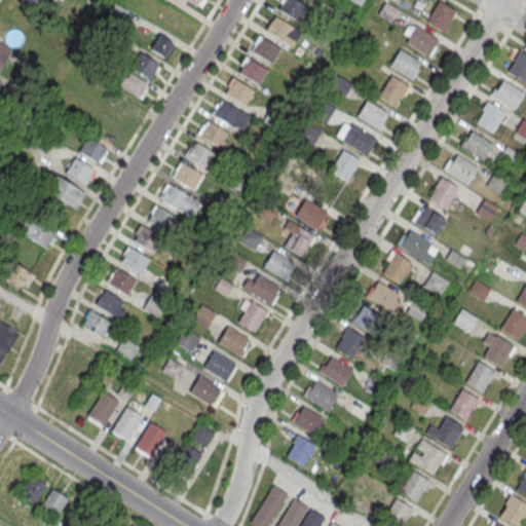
[(186,0),(200,8),(203,0),(186,0)]
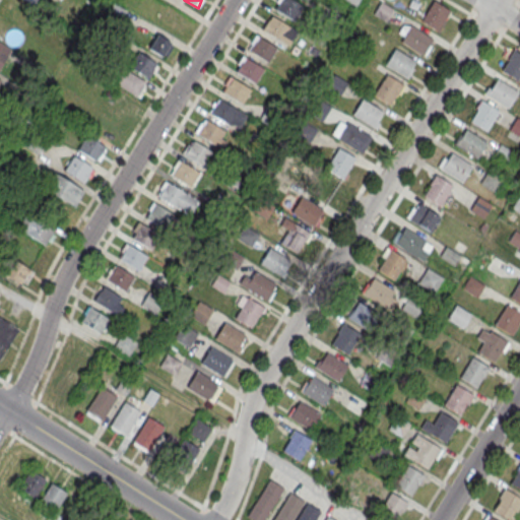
[(304,7),(291,0),(282,0),(275,10),(294,22),(304,7)]
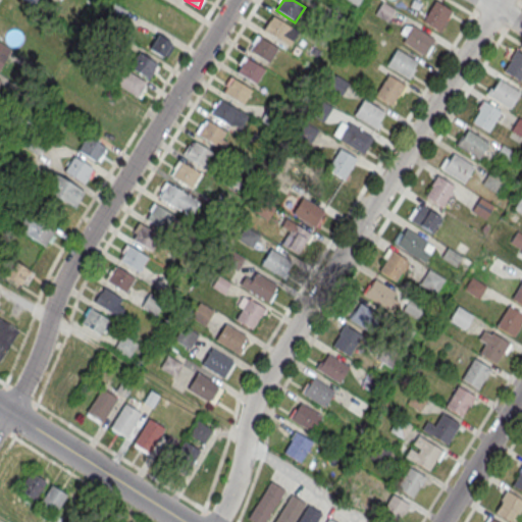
[(439,31),(453,10),(436,0),(434,0),(422,20),(439,31)]
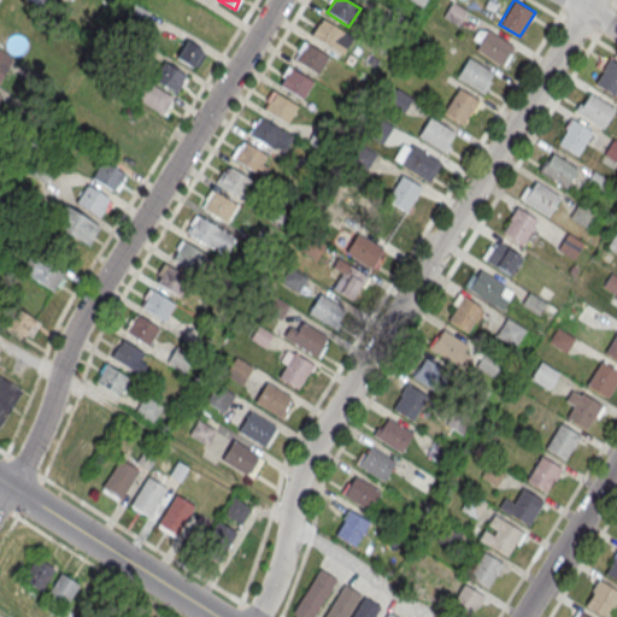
[(345,34),(323,19),(311,37),(333,51),(345,34)]
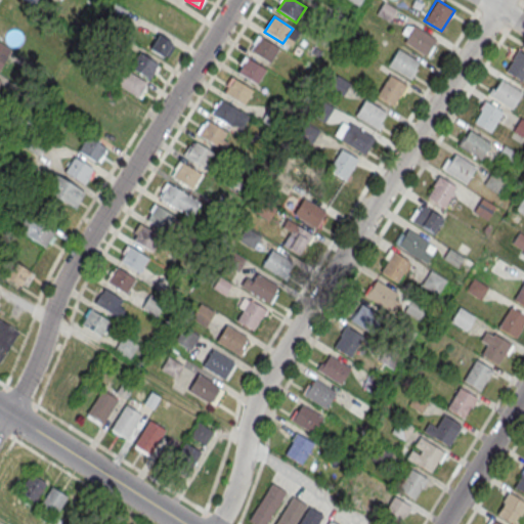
[(398,39),(428,56),(437,39),(408,23),(398,39)]
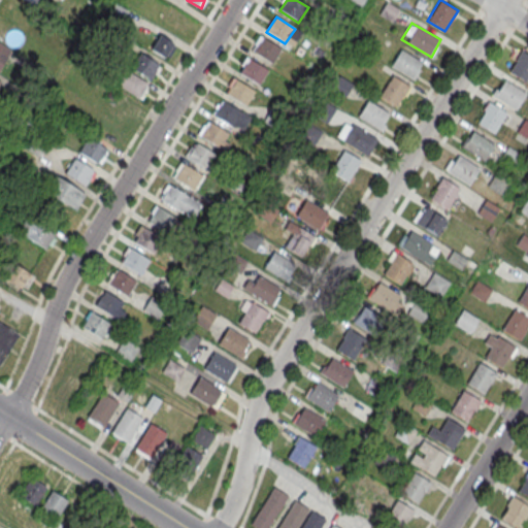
[(164,58),(173,42),(160,34),(151,50),(164,58)]
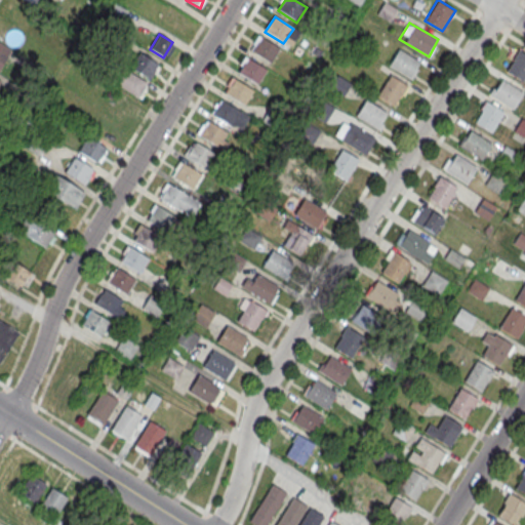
[(280,49),(261,38),(252,52),(271,65),(280,49)]
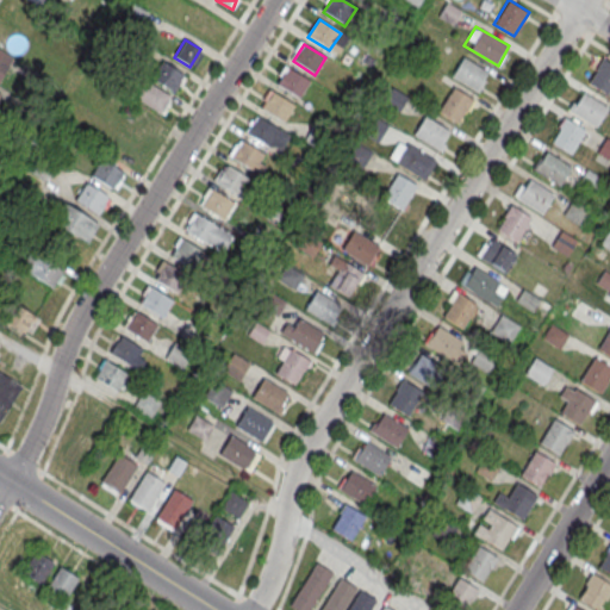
[(0,80),(14,58),(0,49),(0,80)]
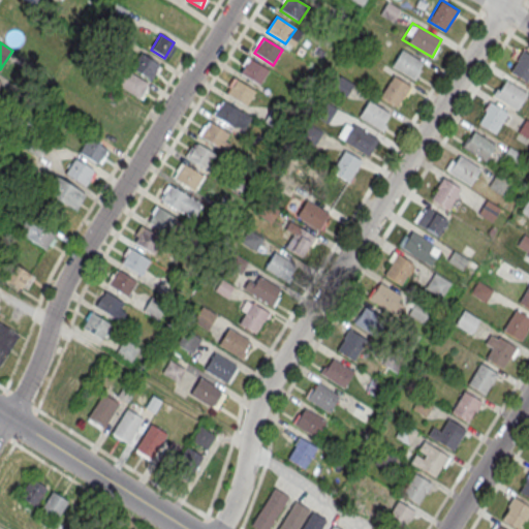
[(509,72),(528,82),(528,80),(528,53),(521,50),(509,72)]
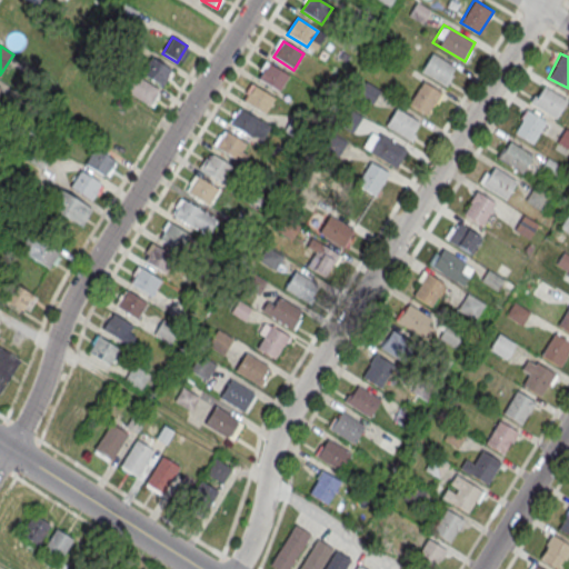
[(431,55),(456,69),(445,87),(420,72),(431,55)]
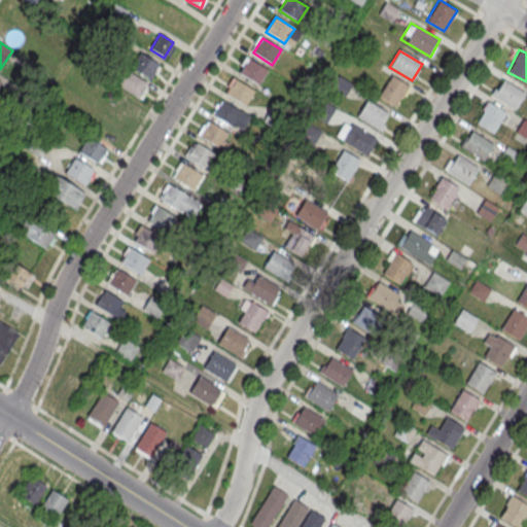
[(160,64),(140,51),(131,66),(150,78),(160,64)]
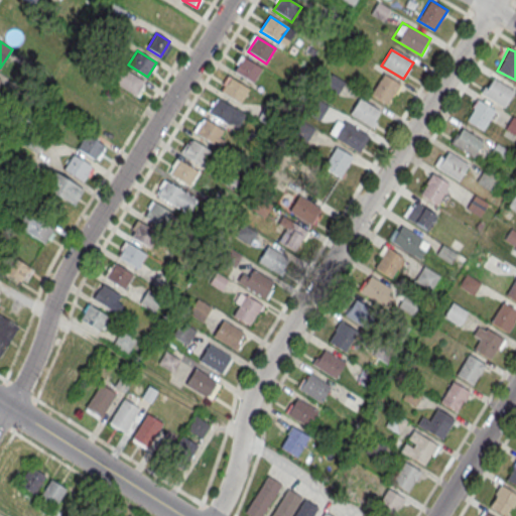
[(262,69),(244,57),(235,72),(253,84),(262,69)]
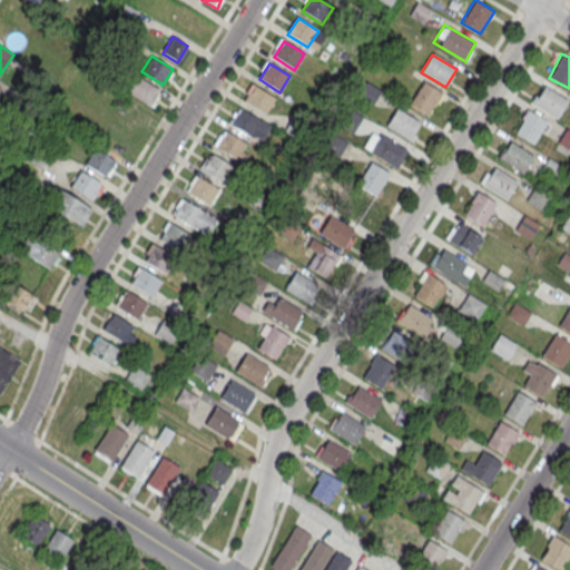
[(160,89),(138,76),(129,91),(150,105),(160,89)]
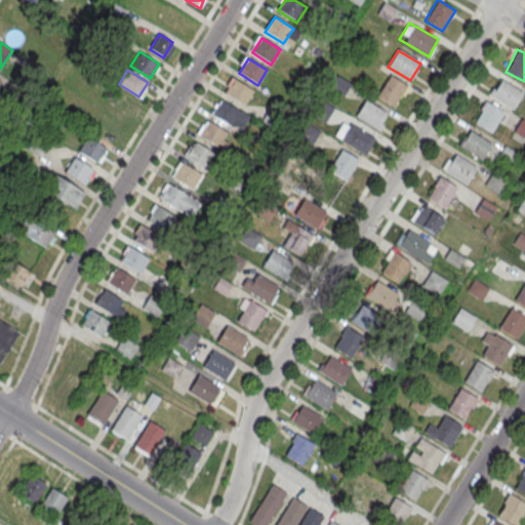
[(408,85),(389,75),(377,95),(397,107),(408,85)]
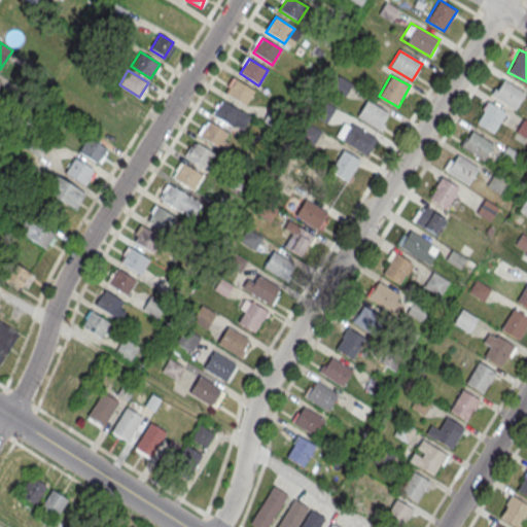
[(254,91),(236,79),(226,95),(245,106),(254,91)]
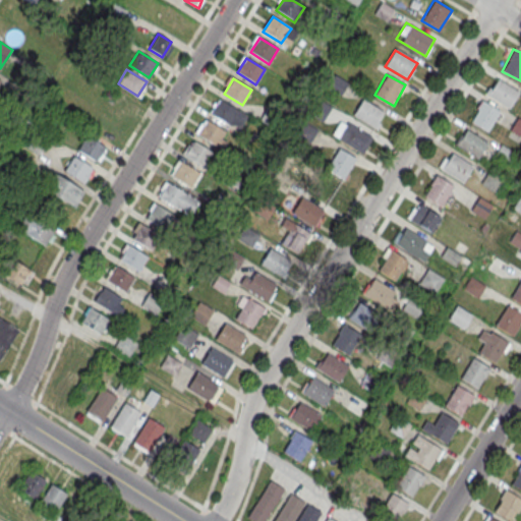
[(485,96),(509,110),(519,94),(499,80),(491,91),(489,90),(485,96)]
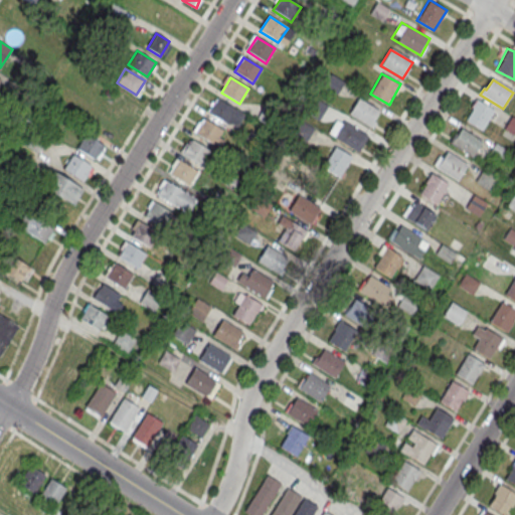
[(235,111),(217,99),(208,114),(226,125),(235,111)]
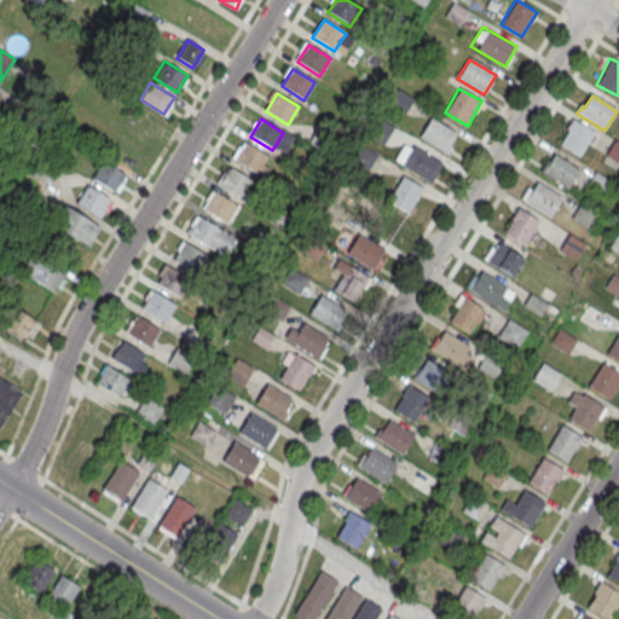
[(431,119),(457,136),(449,148),(452,150),(447,157),(418,138),(431,119)]
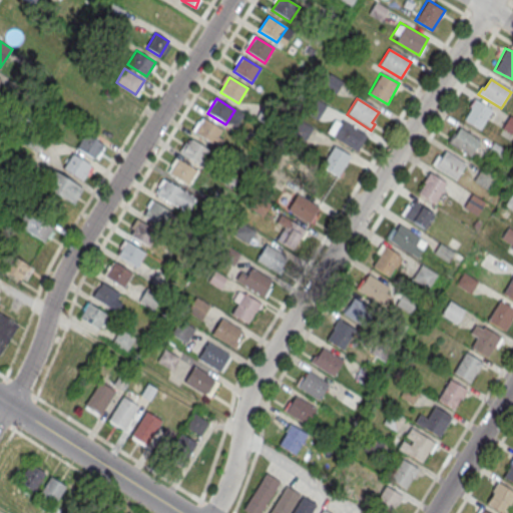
[(463,119),(480,129),(492,108),(476,99),(463,119)]
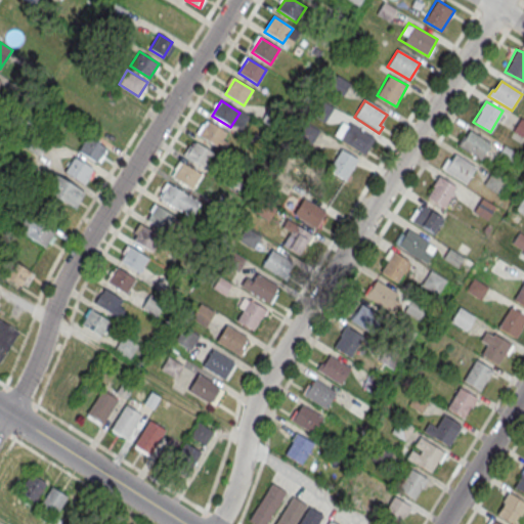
[(523,136),(523,120),(521,119),(514,131),(523,136)]
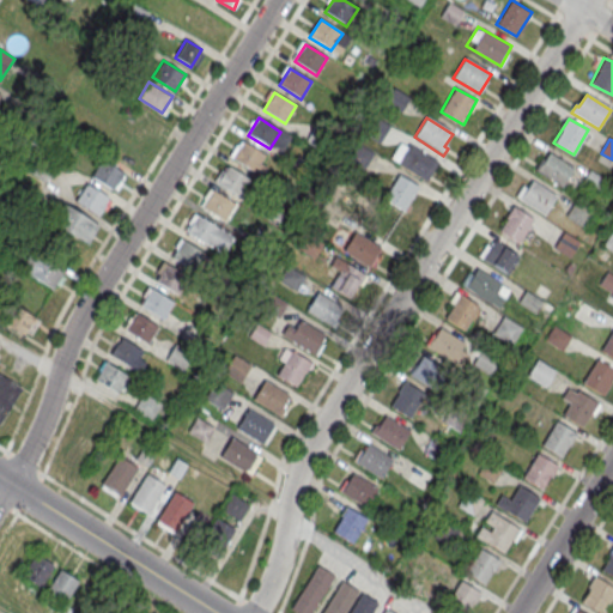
[(265,156),(243,141),(232,159),(254,173),(265,156)]
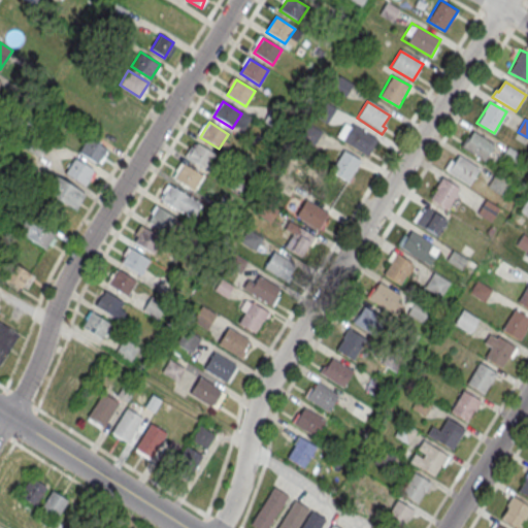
[(368,155),(377,138),(351,124),(342,141),(368,155)]
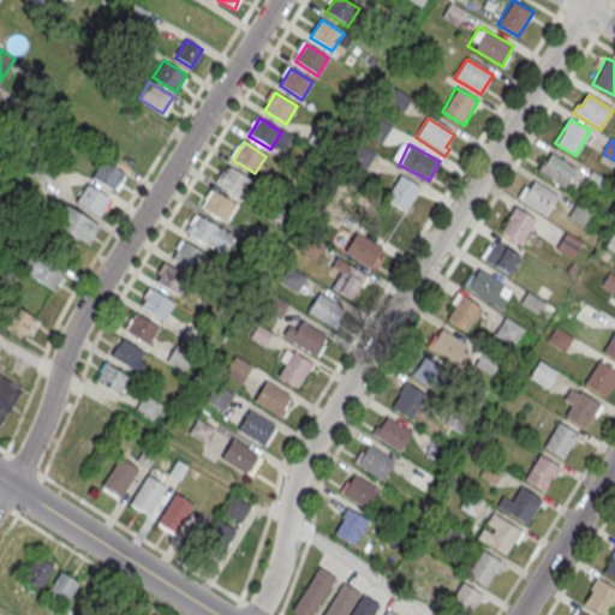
[(538,173),(563,189),(575,169),(550,154),(545,162),(545,161),(538,173)]
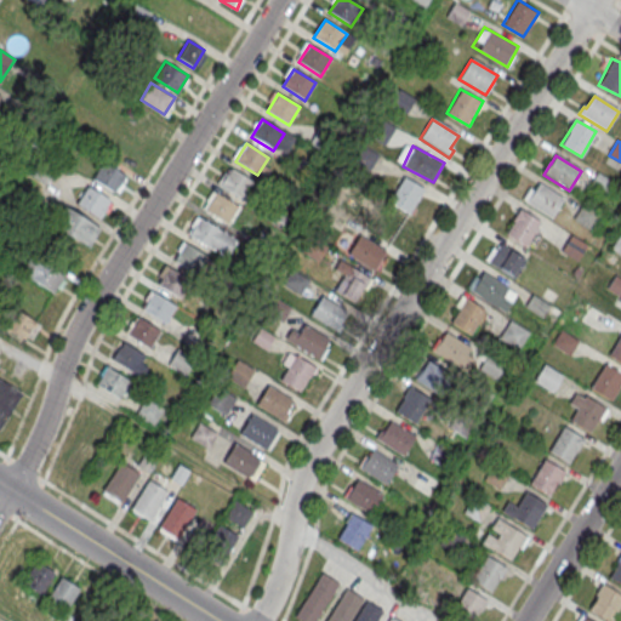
[(126,175),(103,160),(92,178),(115,192),(126,175)]
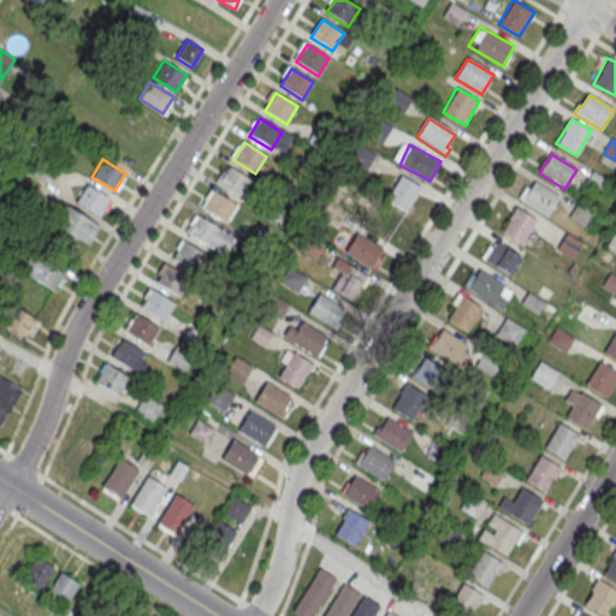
[(29,172),(45,182),(53,170),(37,160),(29,172)]
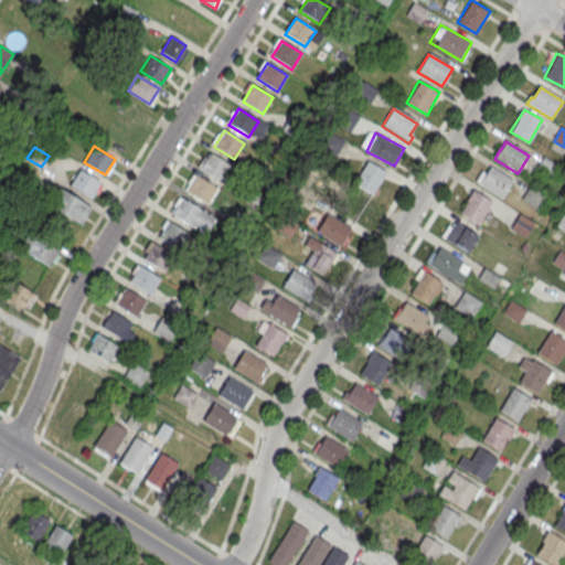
[(231,167),(211,155),(201,170),(221,182),(231,167)]
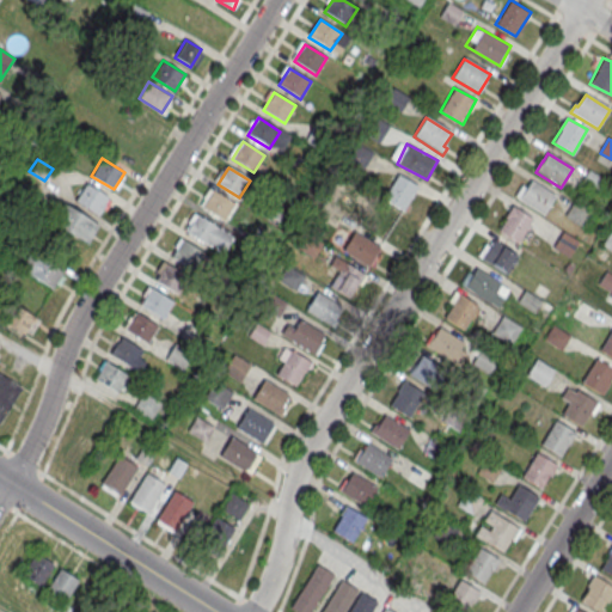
[(418,185),(397,173),(384,199),(404,210),(418,185)]
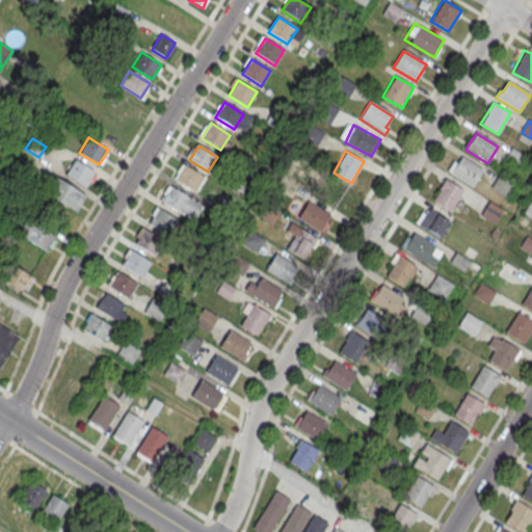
[(450,174),(473,189),(483,171),(461,158),(457,165),(456,164),(450,174)]
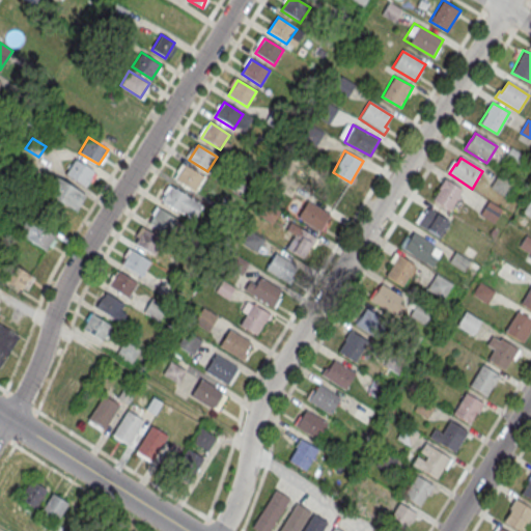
[(94,171),(74,159),(65,173),(85,186),(94,171)]
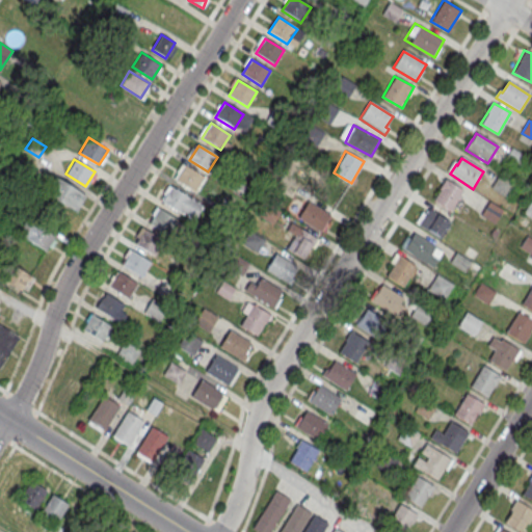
[(205,178),(186,166),(177,181),(195,193),(205,178)]
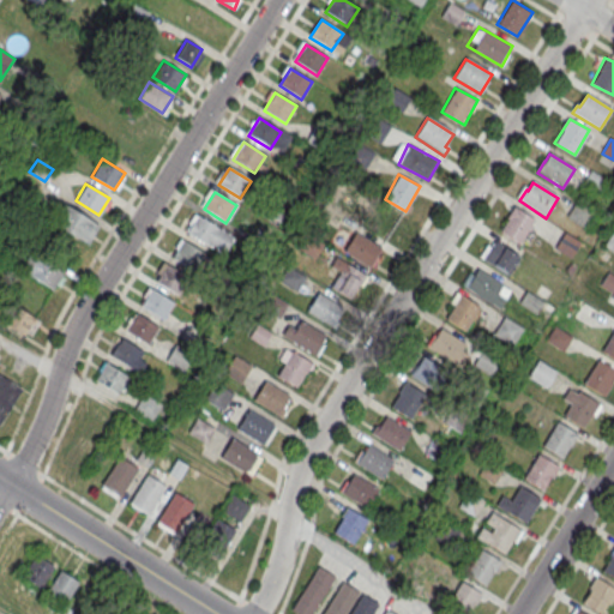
[(583,228),(594,211),(577,200),(566,217),(583,228)]
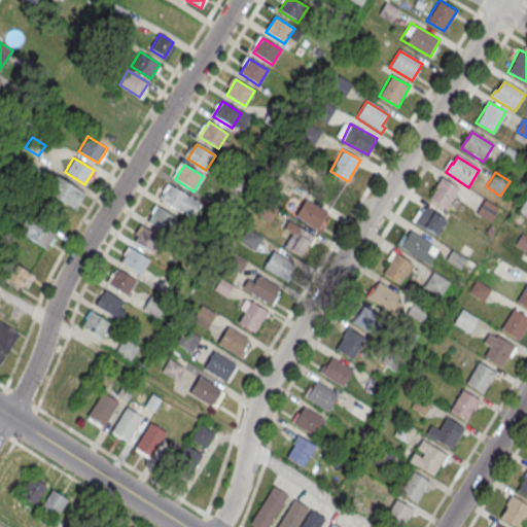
[(84,194),(51,173),(42,187),(75,208),(84,194)]
